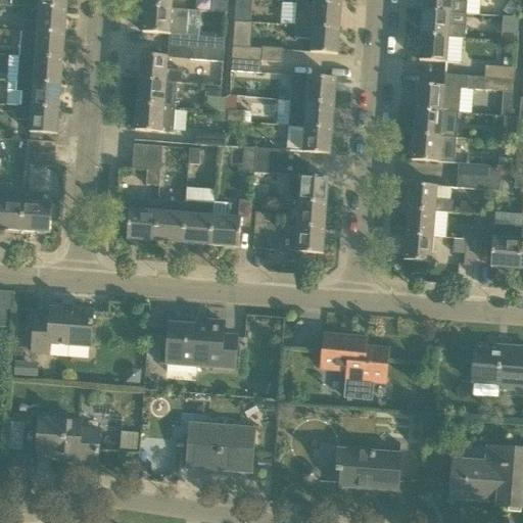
[(66,0),(13,0),(13,6),(24,7),(66,10),(66,0)]
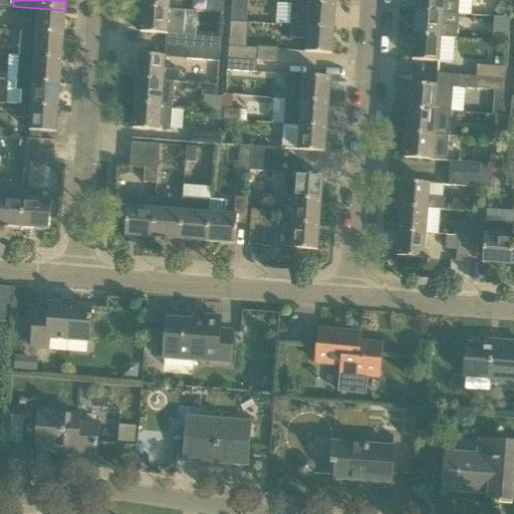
[(142,0),(142,8),(169,10),(169,9),(169,0),(142,0)]
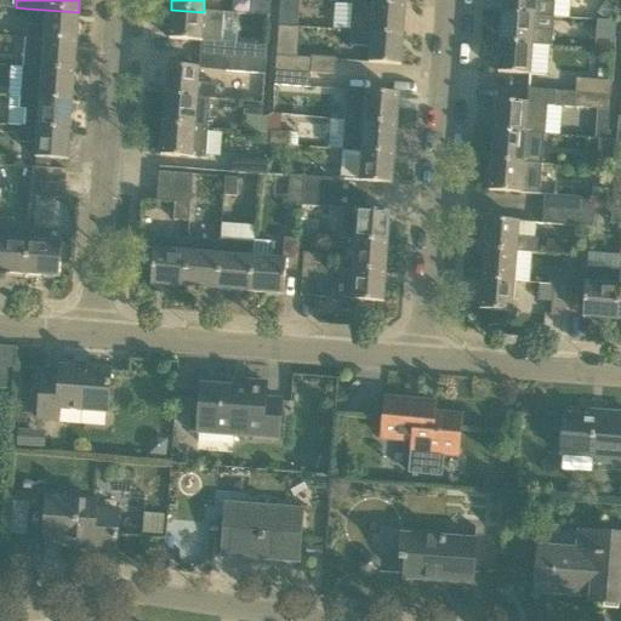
[(534,15),(534,16),(553,17),(554,0),(502,0),(502,12),(534,15)]
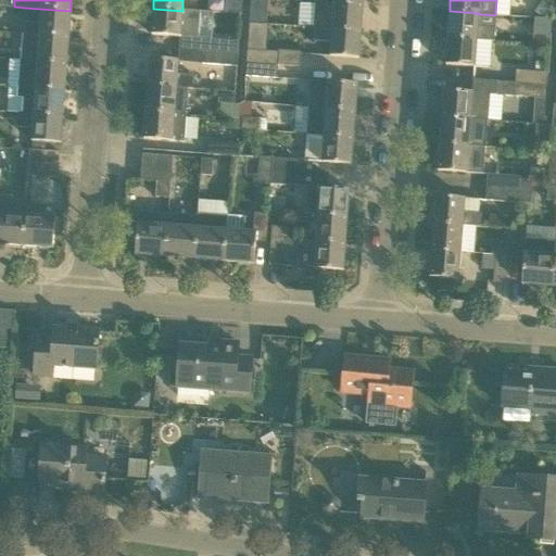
[(241,14),(242,2),(225,1),(225,13),(241,14)]
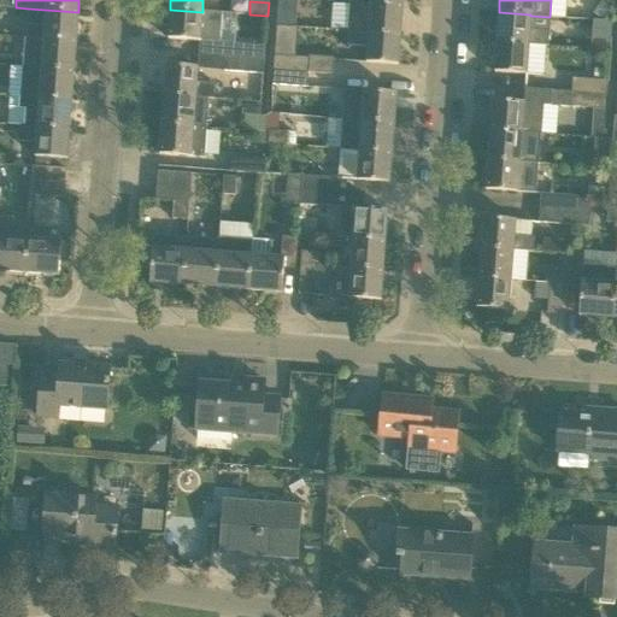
[(403,5),(351,1),(351,6),(348,30),(347,31),(400,35),(403,5)]
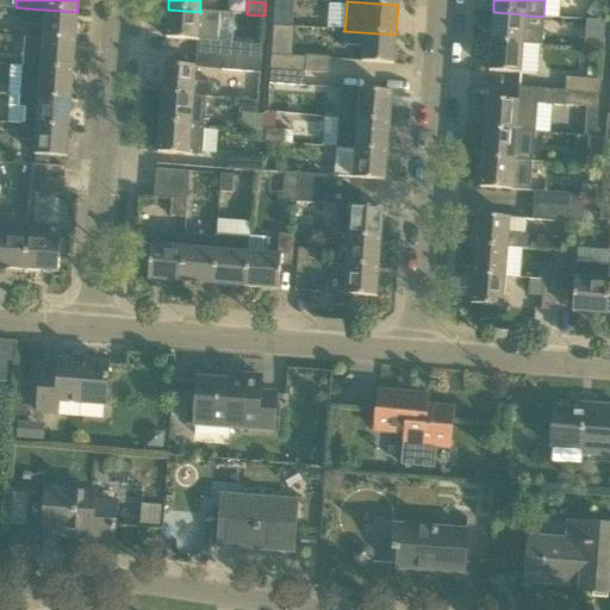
[(43,39),(75,42),(78,12),(27,8),(26,25),(44,26),(43,38),(43,39)]
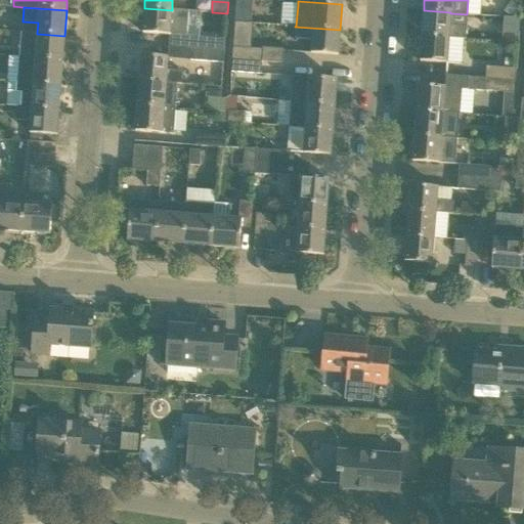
[(172,10),(144,8),(139,8),(138,20),(143,22),(142,33),(186,36),(188,11),(172,9),(172,10)]
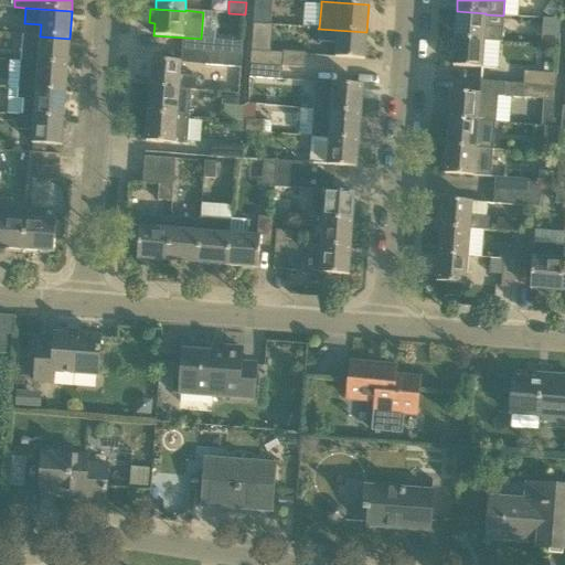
[(253,24),(270,25),(272,11),(254,10),(253,24)]
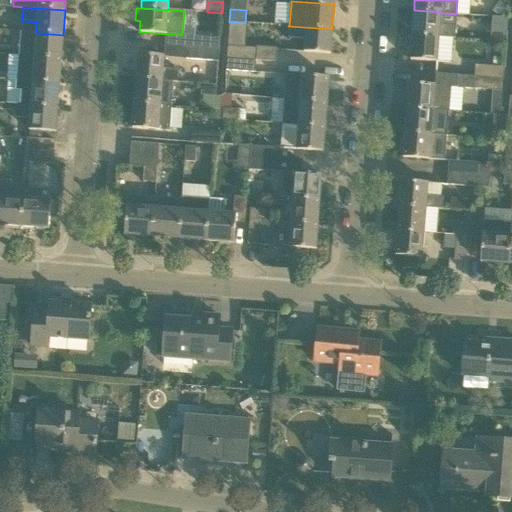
[(414,10),(412,34),(439,36),(438,37),(455,38),(456,26),(439,25),(440,13),(440,12),(414,10)]
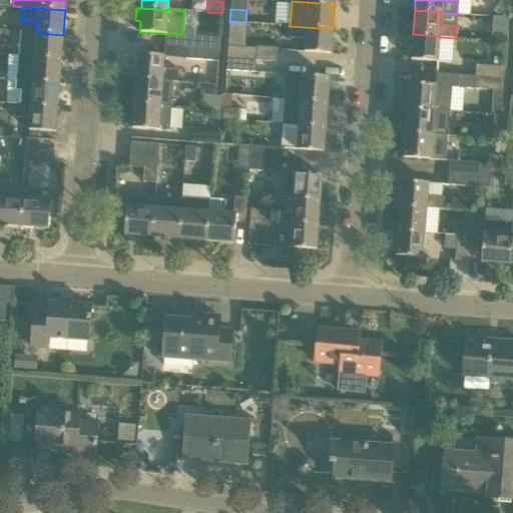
[(491,30),(491,41),(507,42),(508,18),(492,17),(491,30)]
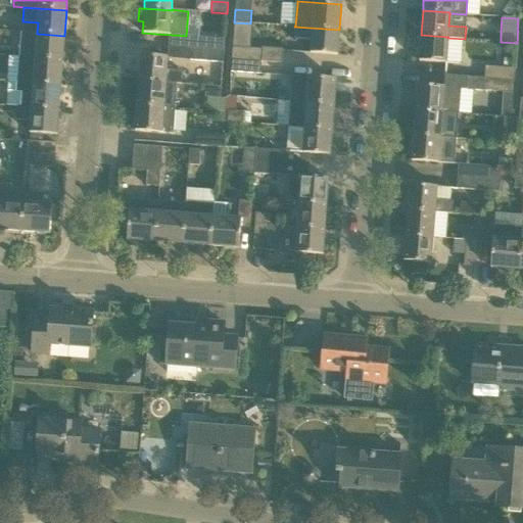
[(339,30),(294,27),(293,40),(312,41),(311,53),(337,55),(339,30)]
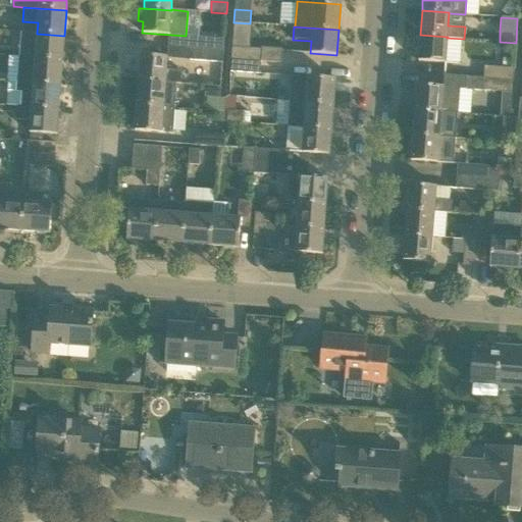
[(20,32),(18,57),(62,60),(64,36),(37,34),(37,33),(20,32)]
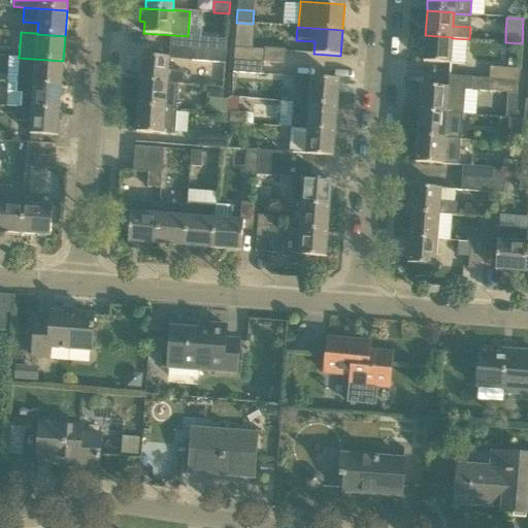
[(453,37),(425,35),(423,62),(451,64),(452,38),(453,37)]
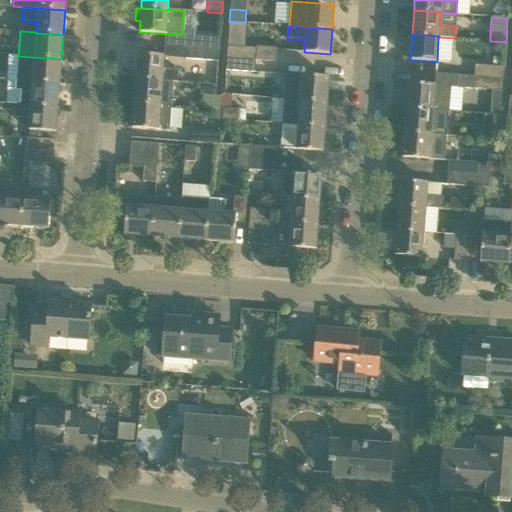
[(219,49),(219,48),(220,38),(191,36),(190,47),(219,49)]
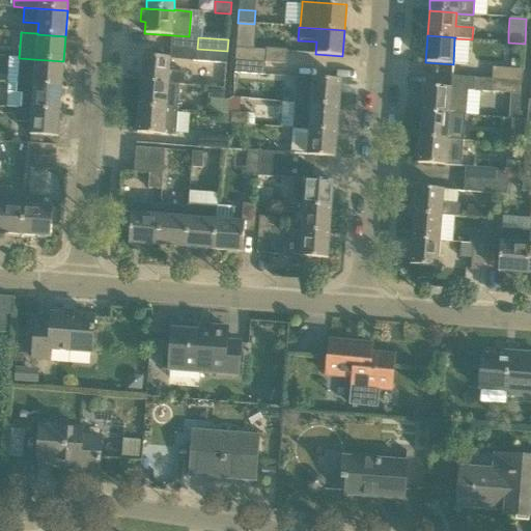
[(235,48),(234,60),(266,62),(285,64),(287,51),(267,49),(267,50),(235,48)]
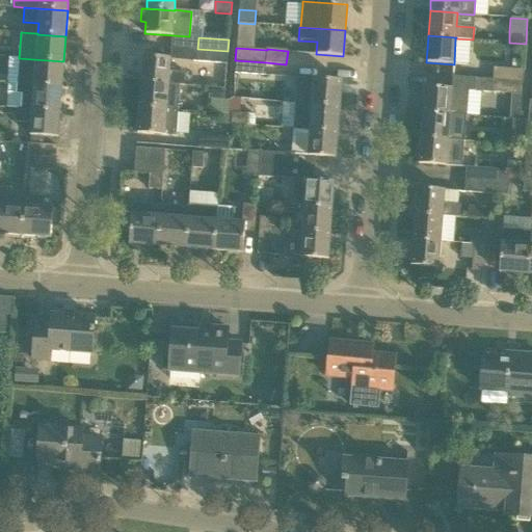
[(197,49),(197,61),(227,63),(228,51),(197,49)]
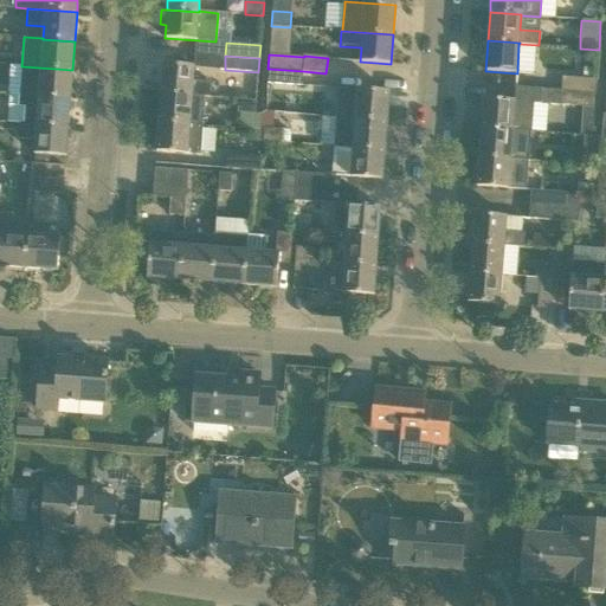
[(161,94),(211,97),(212,83),(194,82),(195,66),(163,64),(161,94)]
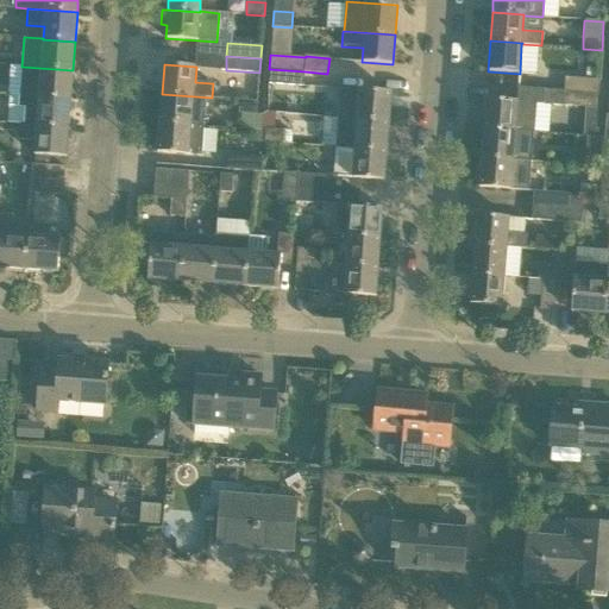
[(23,96),(38,98),(70,99),(73,70),(22,67),(22,69),(25,69),(23,96)]
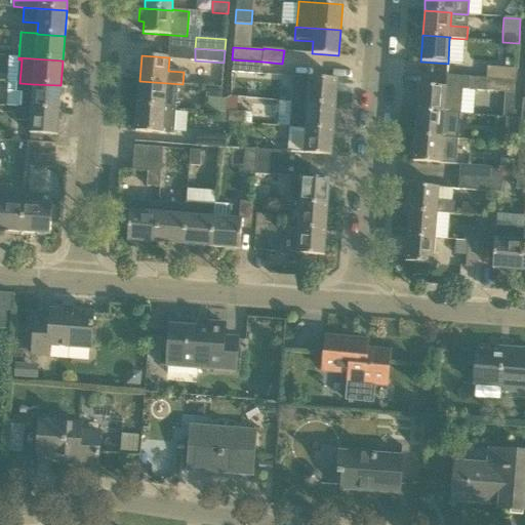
[(263,62),(232,59),(231,72),(261,75),(263,62)]
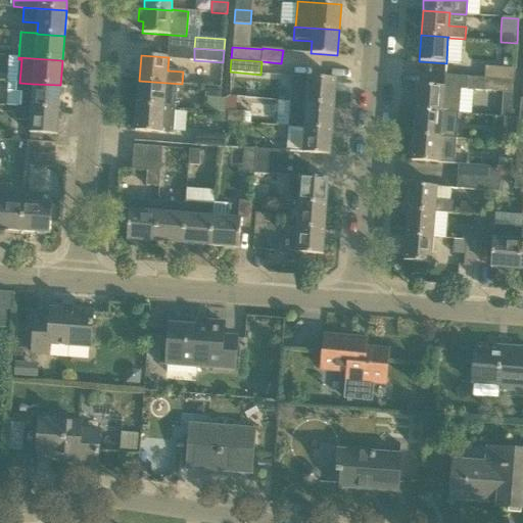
[(485,66),(484,79),(514,81),(515,69),(485,66)]
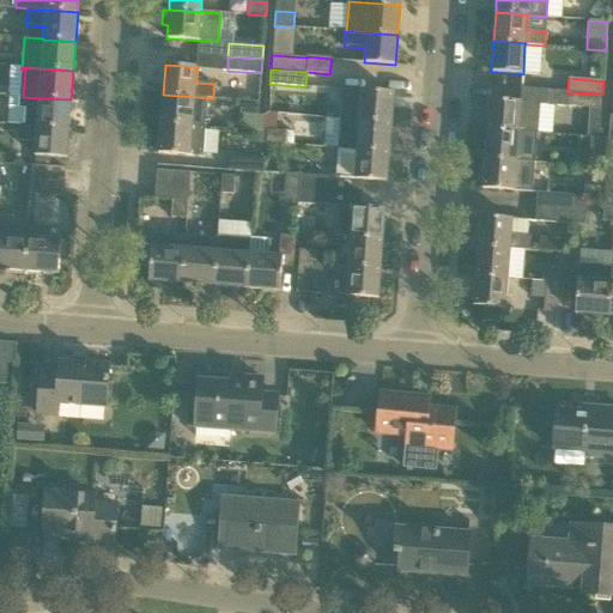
[(340,119),(392,123),(393,92),(362,90),(343,89),(340,119)]
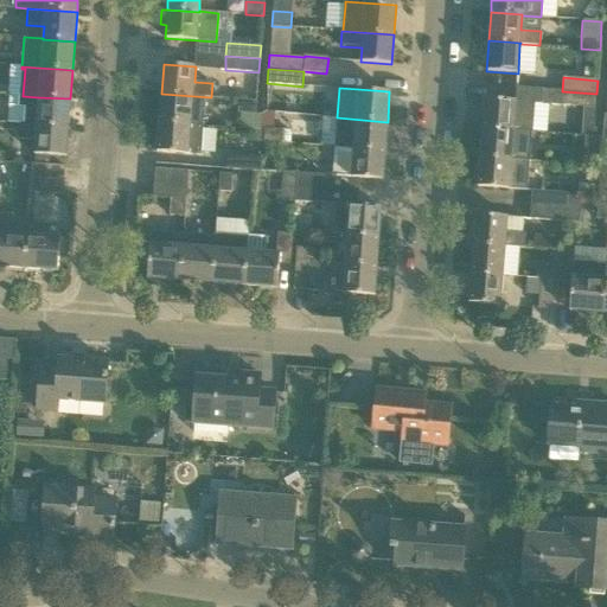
[(481,128),(513,131),(532,133),(534,119),(536,89),(516,88),(516,102),(484,98),(481,128)]
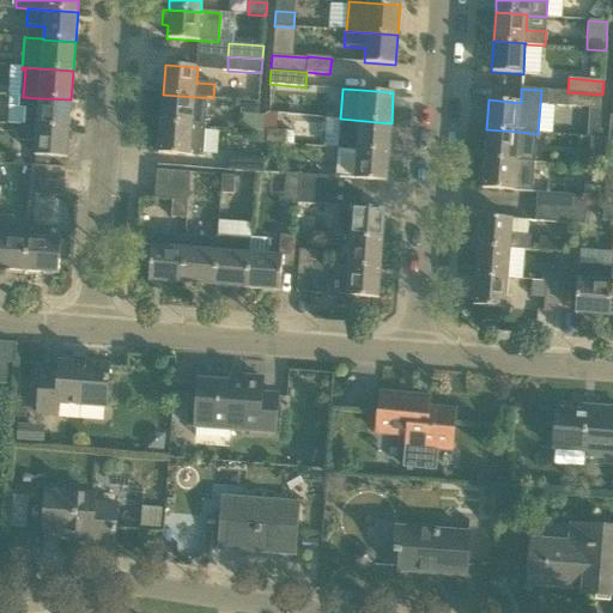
[(600,138),(602,95),(568,92),(566,107),(589,108),(588,137),(590,137),(600,138)]
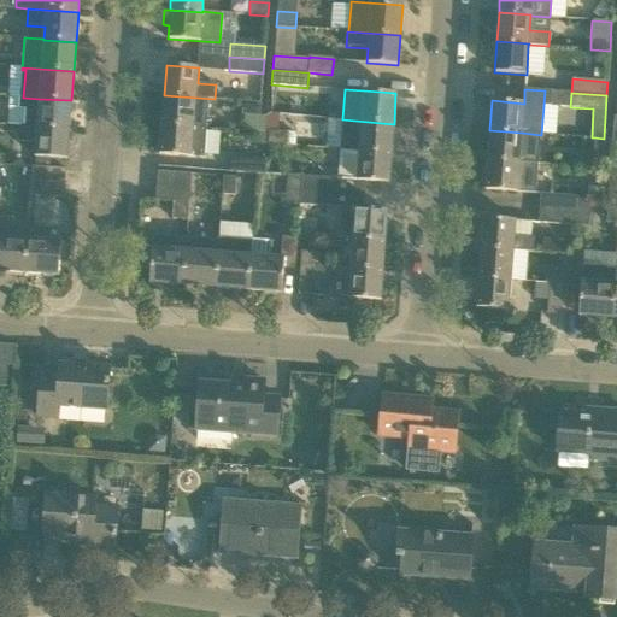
[(164,95),(162,124),(206,129),(209,99),(215,100),(215,99),(164,95)]
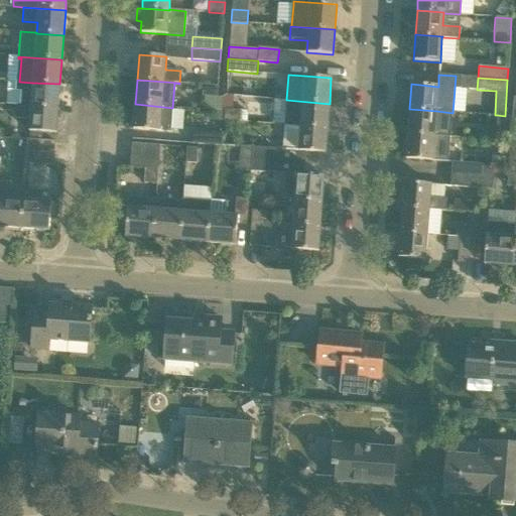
[(17,104),(17,105),(58,108),(59,84),(32,83),(19,82),(8,81),(6,104),(17,104)]
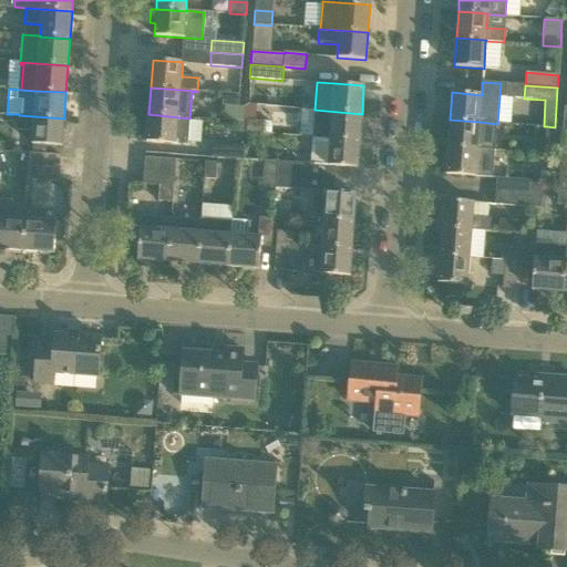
[(240,94),(223,93),(222,105),(239,107),(240,94)]
